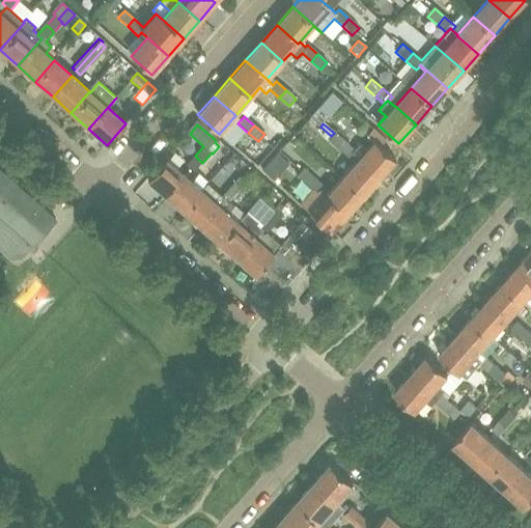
[(359,146),(355,150),(345,142),(339,150),(350,159),(353,156),(358,161),(359,160),(380,178),(395,161),(380,147),(386,141),(373,130),(366,137),(373,143),(366,153),(359,146)]
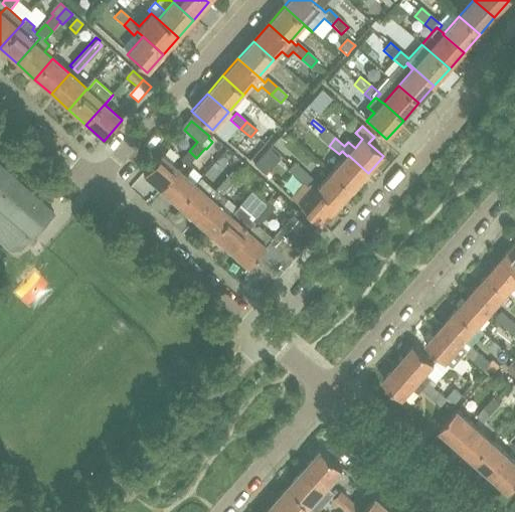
[(321,139),(329,146),(335,138),(325,129),(322,133),(316,128),(312,133),(320,140),(321,139)]
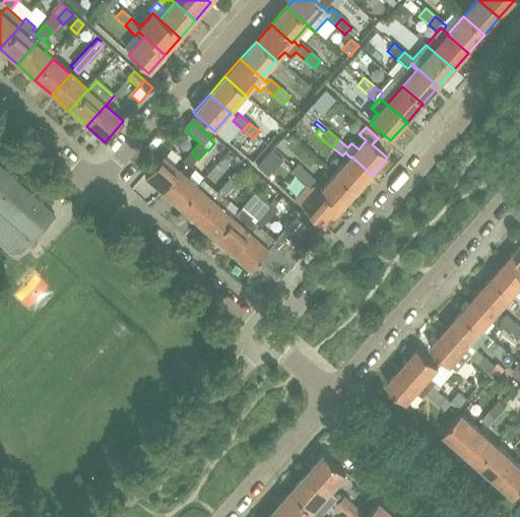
[(264,158),(273,166),(279,158),(271,150),(264,158)]
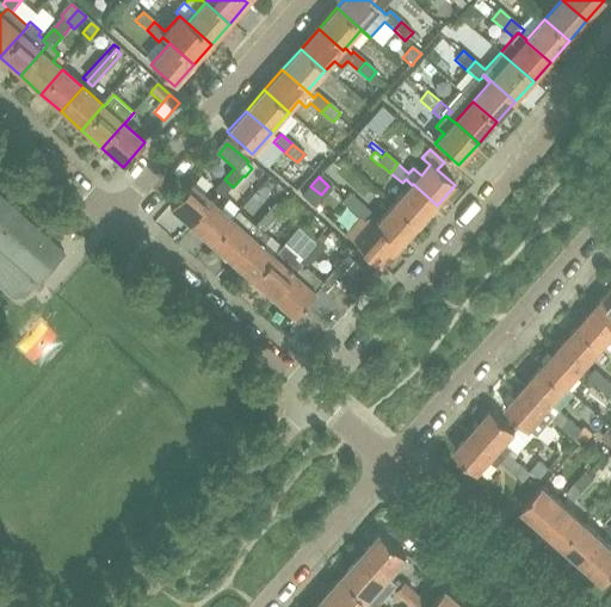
[(223,198),(233,187),(224,179),(215,191),(223,198)]
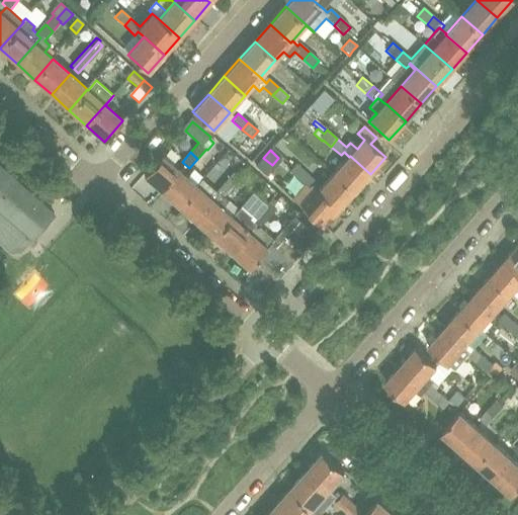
[(162,155),(144,176),(162,191),(180,171),(162,155)]
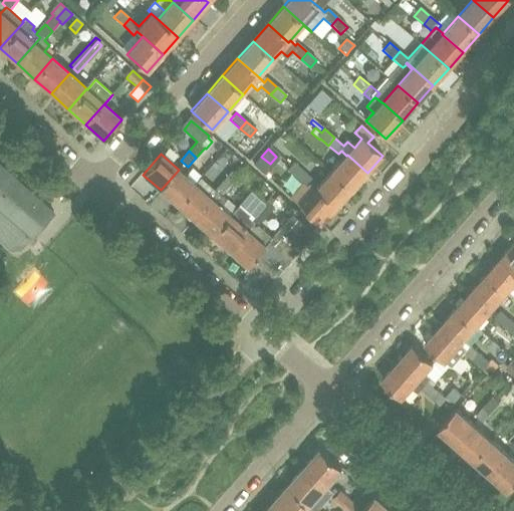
[(352,190),(367,173),(347,155),(346,156),(332,172),(352,190)]
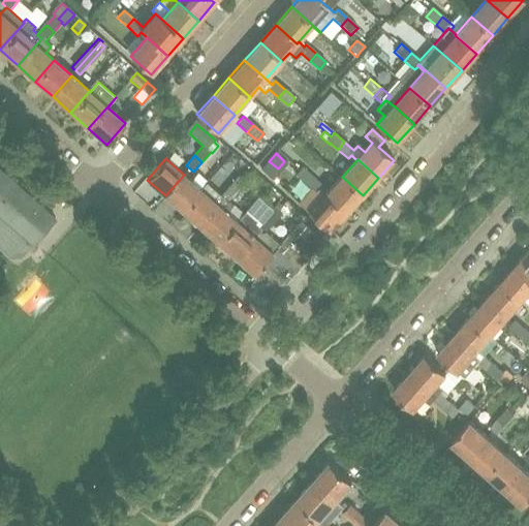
[(229,187),(238,193),(246,183),(243,181),(249,173),(251,171),(247,167),(229,187)]
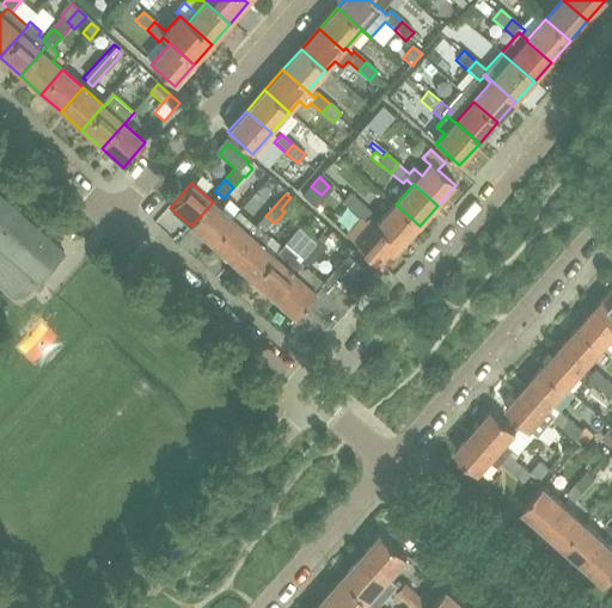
[(343,203),(354,214),(362,206),(350,195),(343,203)]
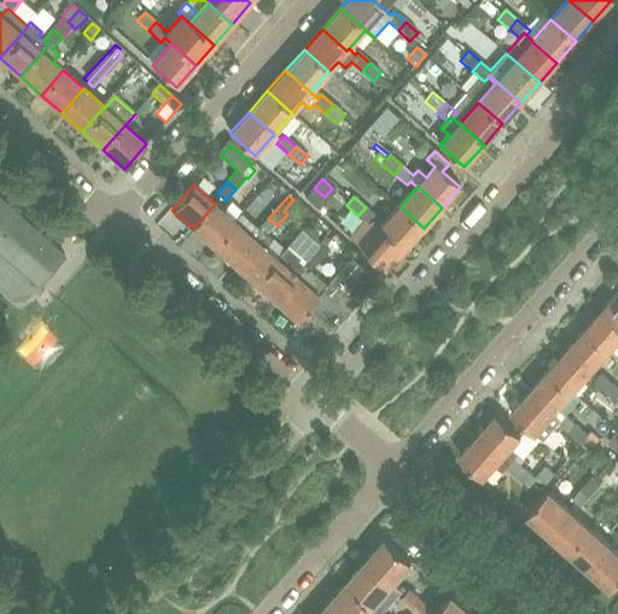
[(0,291),(13,303),(24,302),(64,257),(0,199),(0,291)]
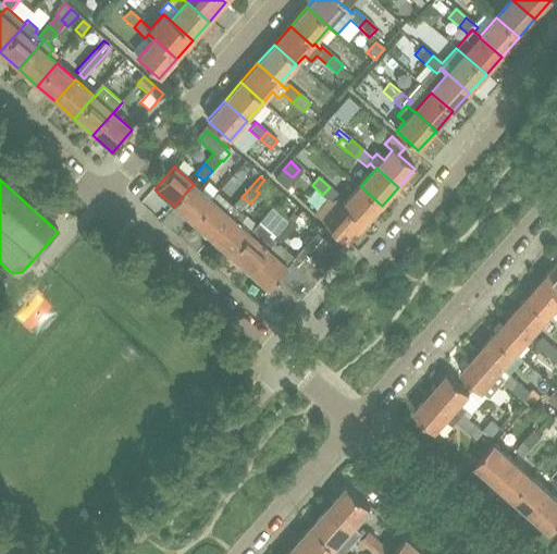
[(174,206),(193,223),(219,194),(218,193),(212,200),(194,184),(174,206)]
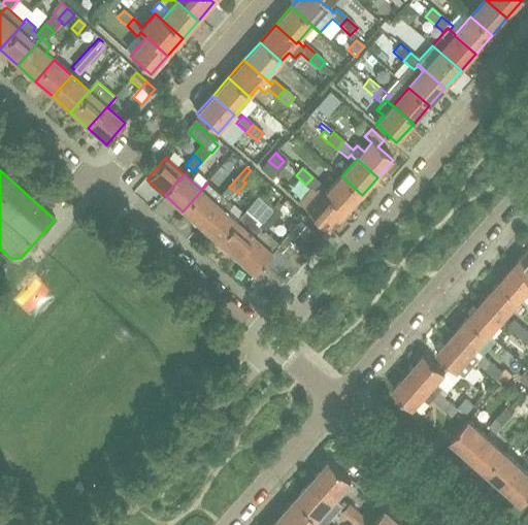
[(34,176),(26,185),(42,199),(51,191),(34,176)]
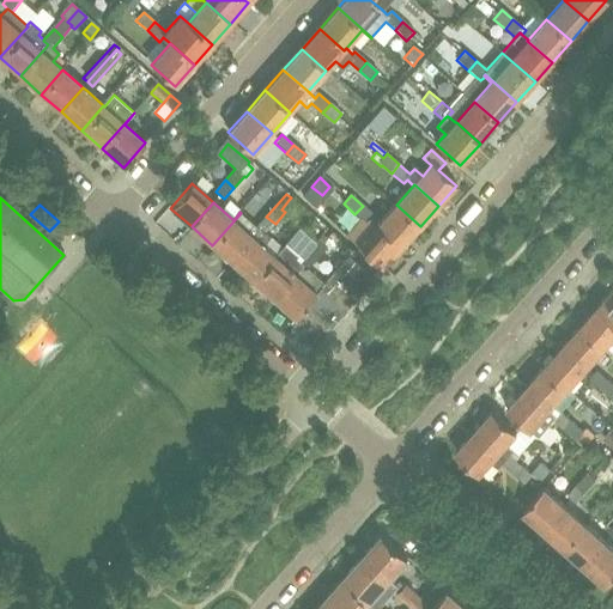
[(396,205),(377,225),(402,247),(420,226),(396,205)]
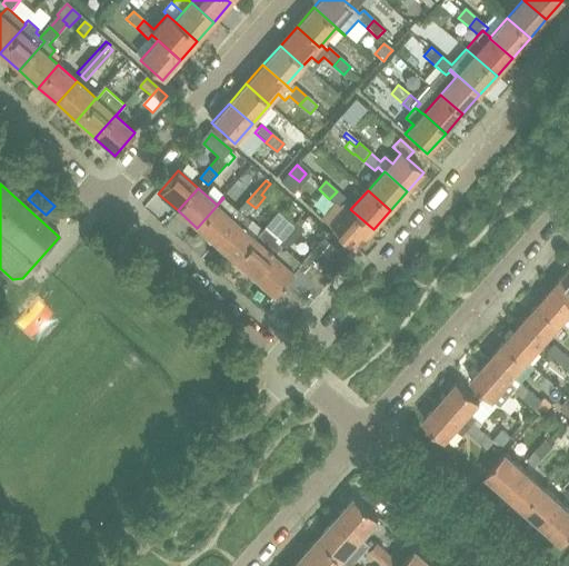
[(336,205),(340,209),(343,205),(342,204),(347,200),(337,191),(329,199),(336,205)]
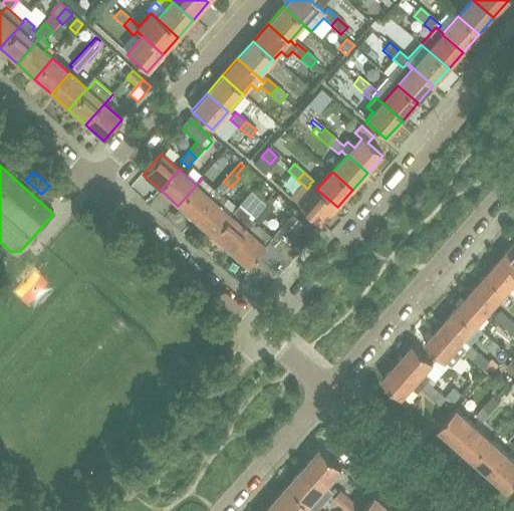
[(178,206),(196,221),(219,194),(216,192),(216,191),(215,191),(202,179),(178,206)]
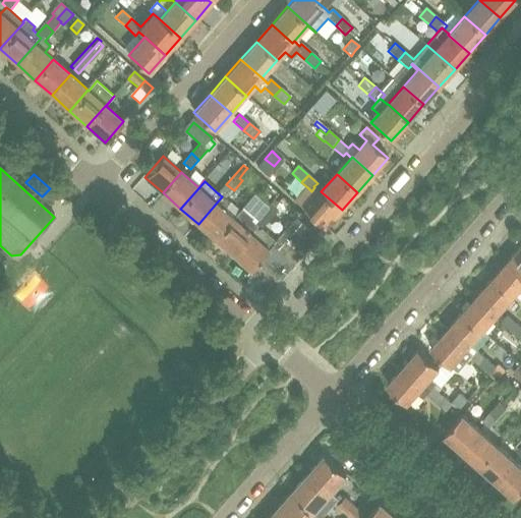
[(234,219),(224,210),(230,203),(226,198),(234,190),(226,184),(218,193),(219,193),(219,194),(222,196),(198,224),(216,240),(234,219)]
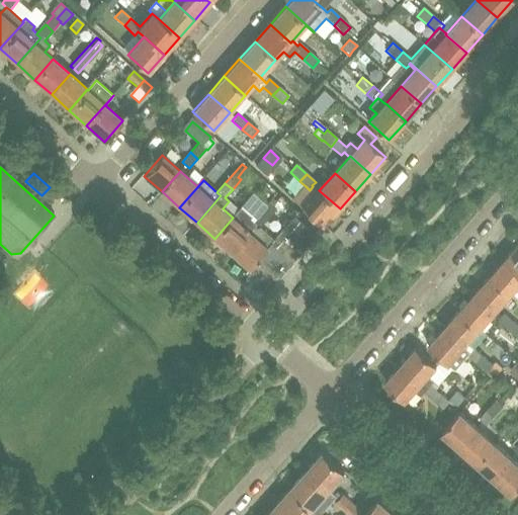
[(313,186),(310,190),(306,186),(293,200),(323,227),(340,208),(319,190),(319,191),(313,186)]
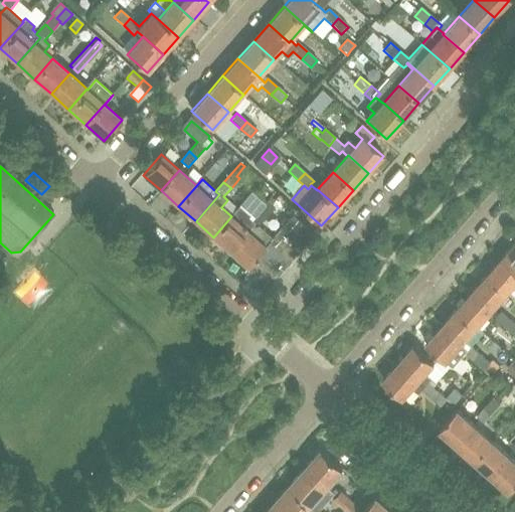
[(267,203),(259,212),(266,218),(275,209),(267,203)]
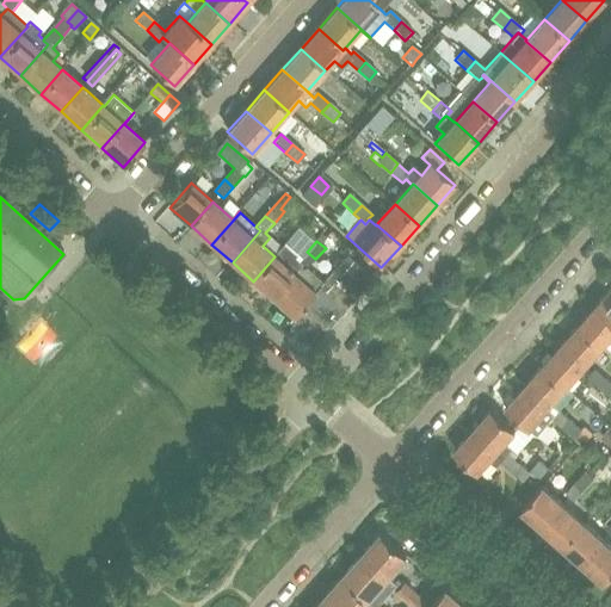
[(275,256),(253,282),(273,299),(302,267),(300,266),(294,273),(288,267),(297,256),(284,245),(275,256)]
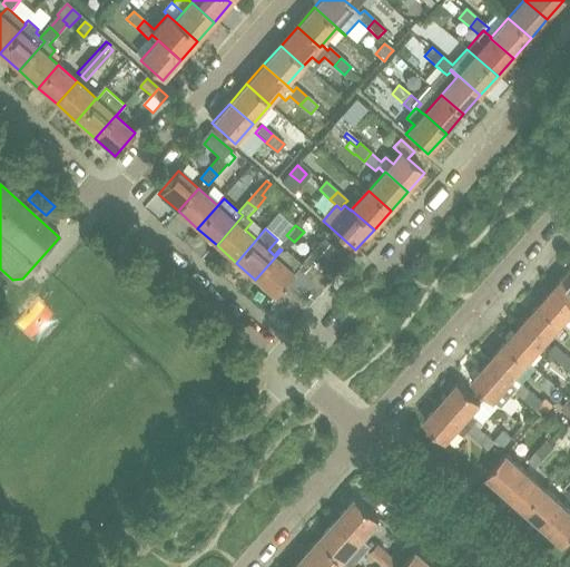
[(255,280),(274,296),(306,258),(302,263),(286,251),(294,242),(286,235),(278,244),(282,246),(279,248),(282,250),(255,280)]
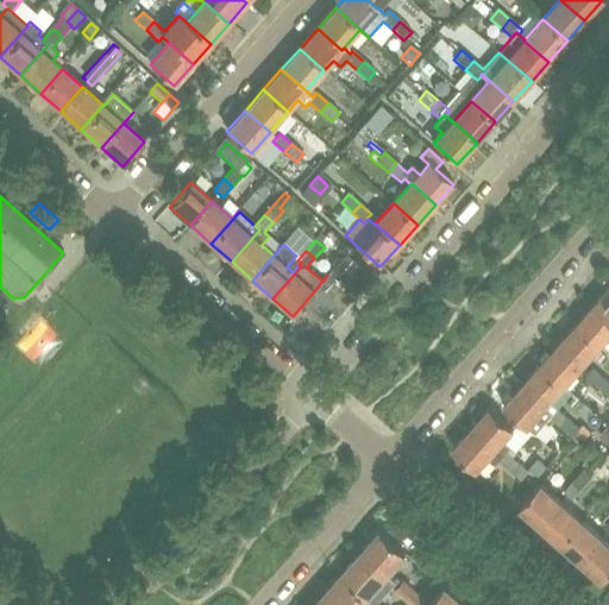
[(372,276),(346,253),(327,276),(293,316),(294,316),(289,322),(313,342),(372,276)]
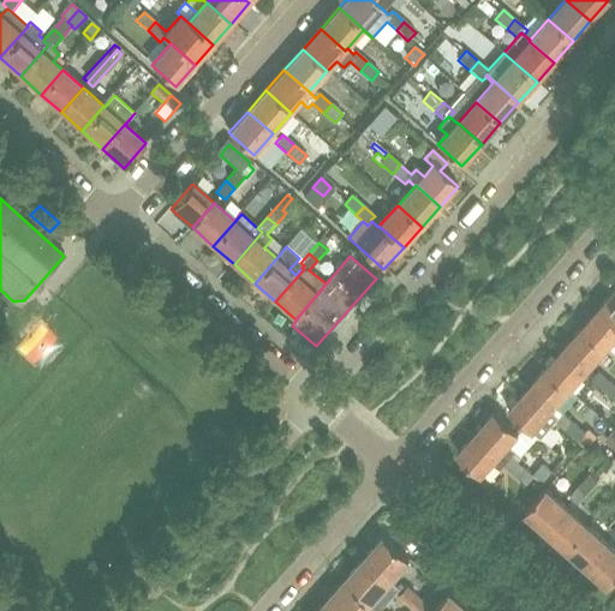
[(614,321),(614,292),(601,309),(614,321)]
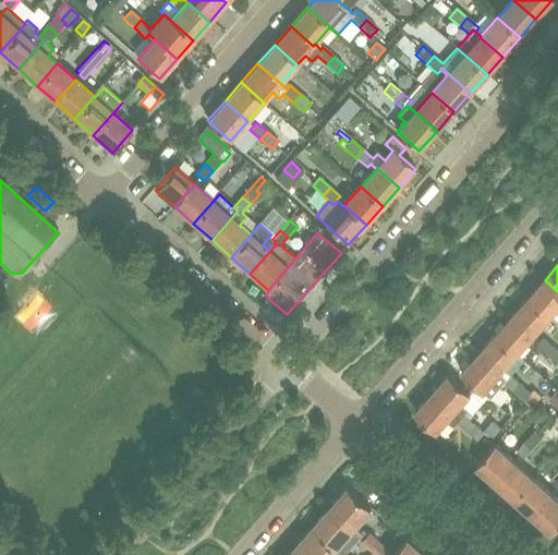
[(550,318),(557,310),(557,291),(545,280),(529,299),(550,318)]
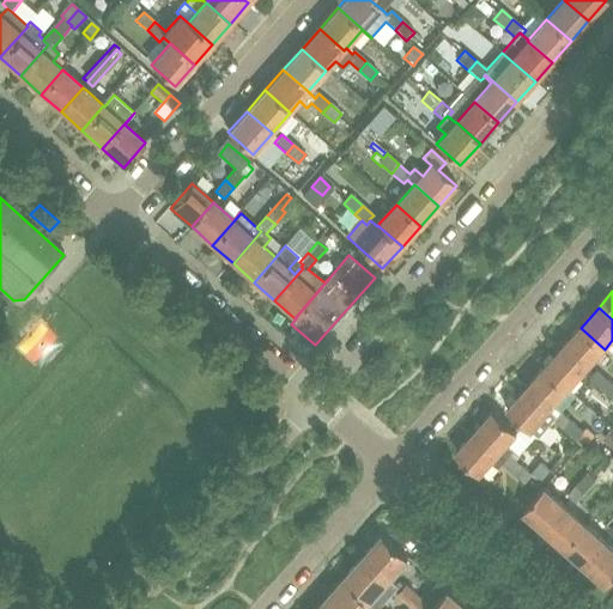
[(581,328),(563,349),(587,370),(605,349),(581,328)]
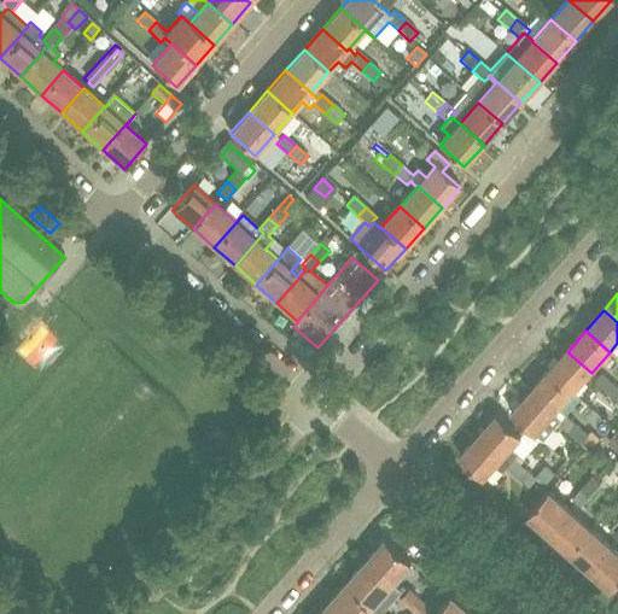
[(567,352),(548,373),(573,395),(592,373),(567,352)]
